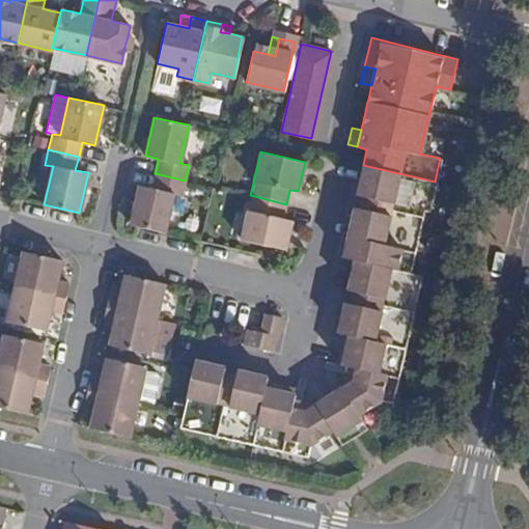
[(435,182),(369,166),(361,194),(392,202),(397,203),(394,215),(389,214),(359,209),(354,233),(347,233),(345,244),(356,246),(354,259),(360,260),(409,273),(424,209),(429,211),(436,182),(435,182)]
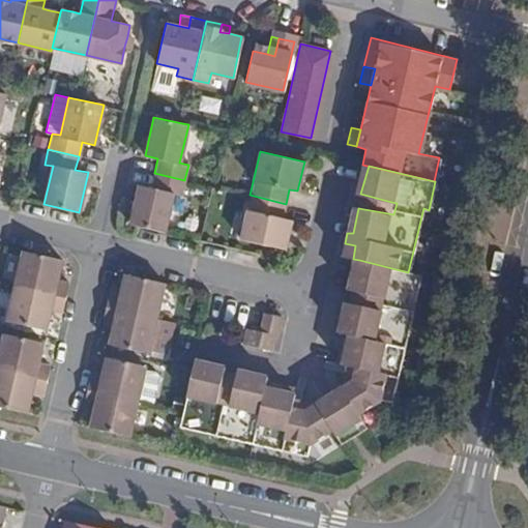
[(129,224),(137,226),(164,232),(173,194),(181,196),(184,180),(154,173),(151,186),(138,184),(129,224)]
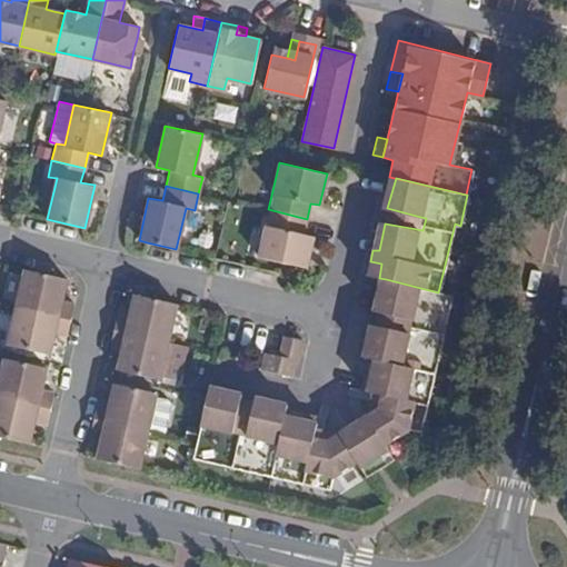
[(384,222),(385,224),(417,229),(420,217),(387,208),(384,222)]
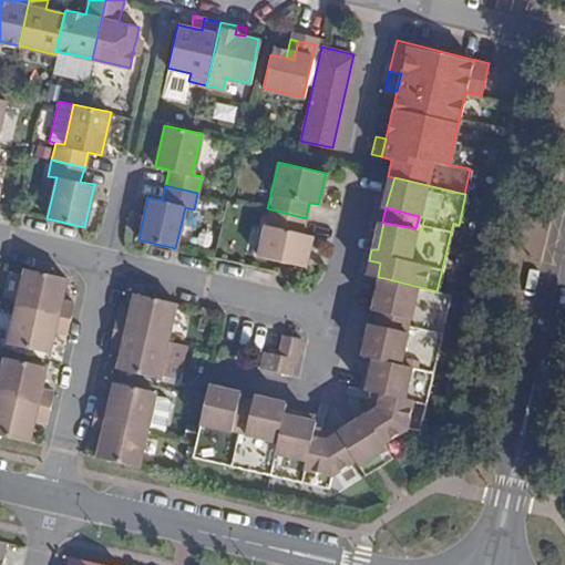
[(306,218),(267,208),(257,255),(304,266),(311,235),(302,233),(306,218)]
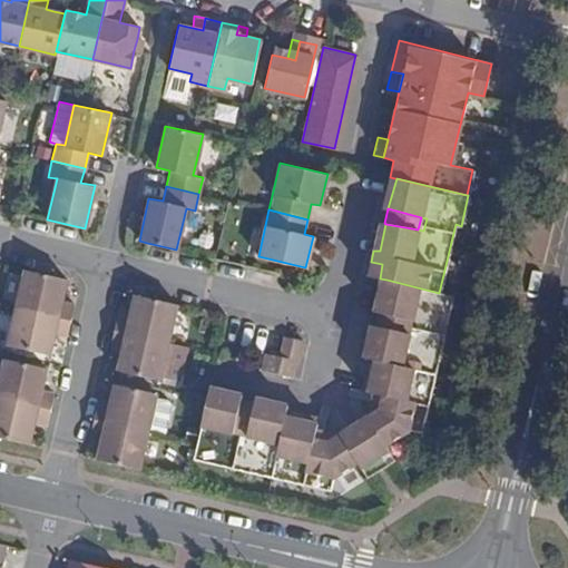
[(16,307),(70,320),(72,309),(74,303),(61,300),(66,280),(23,270),(16,307)]
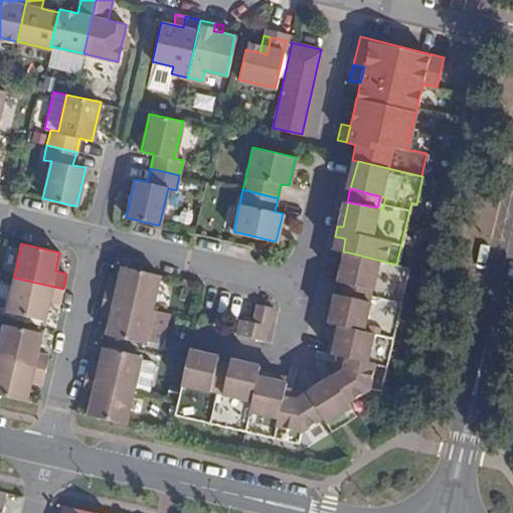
[(216,361),(187,354),(186,359),(177,399),(173,414),(241,430),(298,442),(301,431),(322,417),(330,432),(355,415),(347,401),(369,387),(380,390),(408,267),(396,265),(349,252),(343,278),(338,277),(338,280),(341,281),(371,289),(367,300),(339,293),(336,292),(334,297),(338,298),(325,351),(342,356),(342,359),(344,361),(341,368),(296,397),(285,393),(289,377),(229,364),(222,391),(210,388),(216,361)]
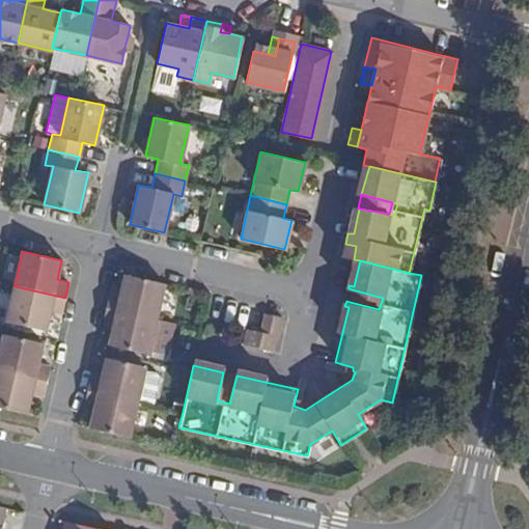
[(106,307),(156,318),(164,283),(124,274),(120,294),(109,291),(107,299),(106,307)]
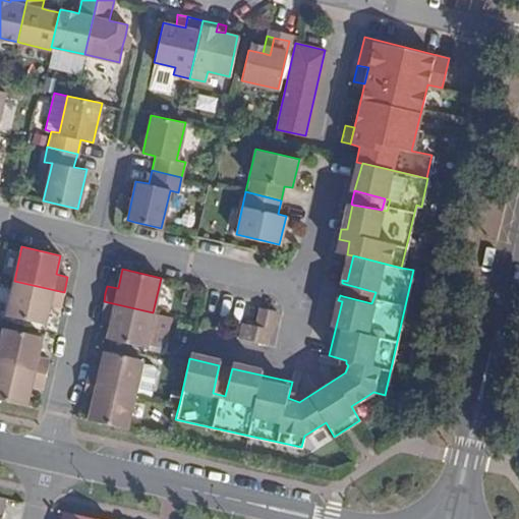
[(49,304),(60,306),(62,299),(64,292),(14,281),(6,314),(45,324),(49,304)]
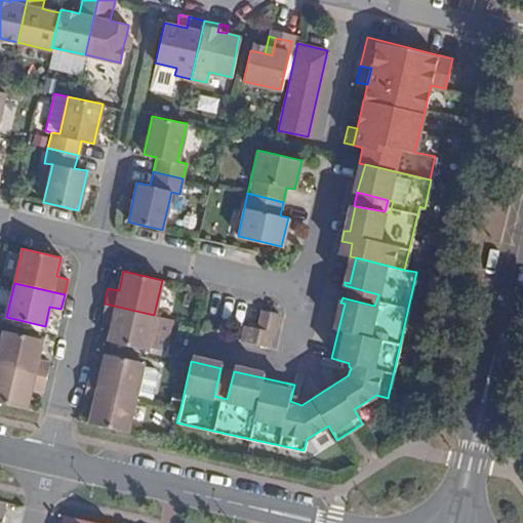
[(378,294),(348,286),(346,298),(374,306),(378,294)]
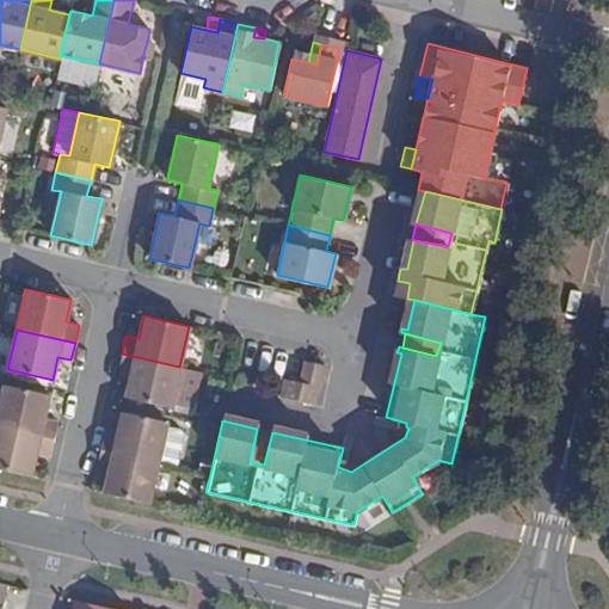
[(198,370),(179,367),(122,354),(120,361),(117,370),(130,374),(125,397),(171,407),(171,403),(190,407),(198,370)]
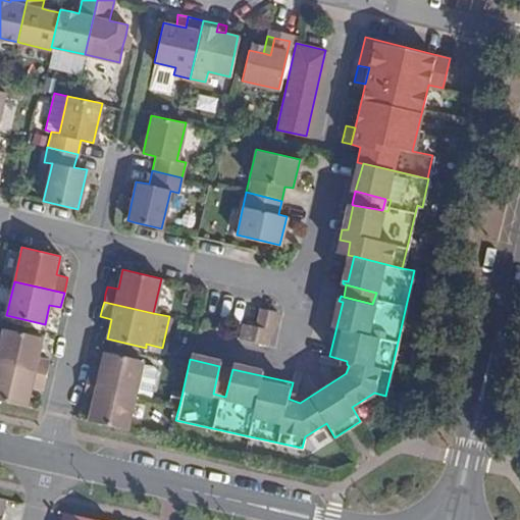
[(270,346),(278,311),(258,307),(250,341),(270,346)]
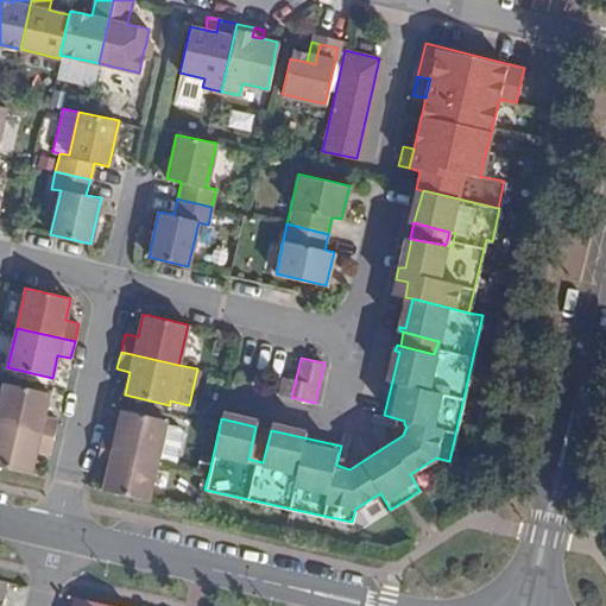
[(4,383),(0,398),(0,423),(52,436),(55,427),(56,418),(44,416),(49,392),(4,383)]
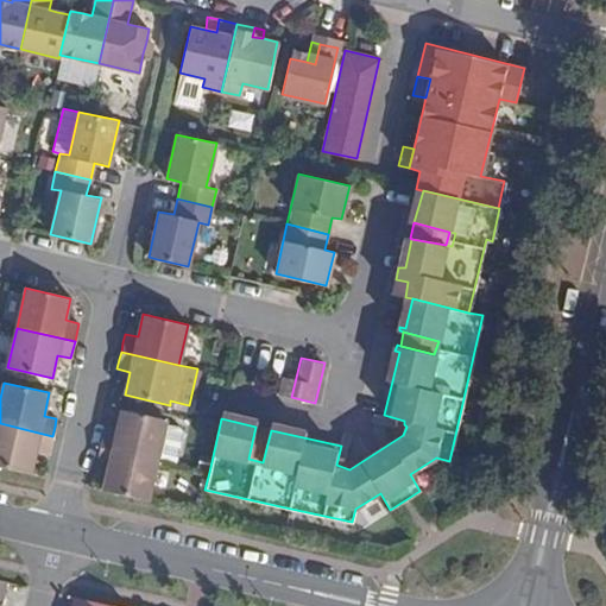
[(101,435),(99,446),(157,460),(165,424),(166,420),(121,409),(115,431),(102,429),(101,435)]
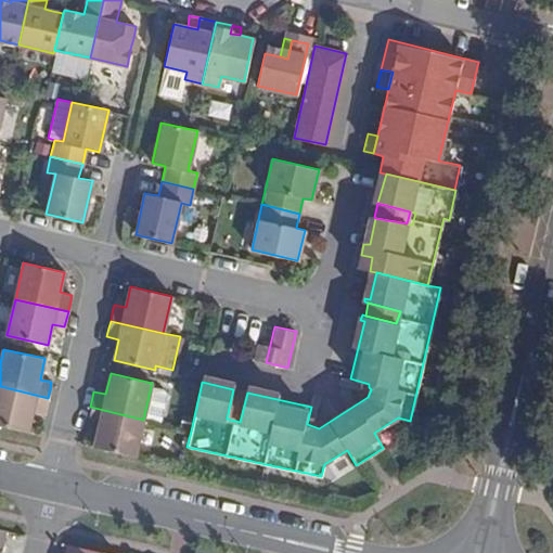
[(48,398),(0,386),(0,425),(27,432),(33,411),(44,414),(46,406),(48,398)]
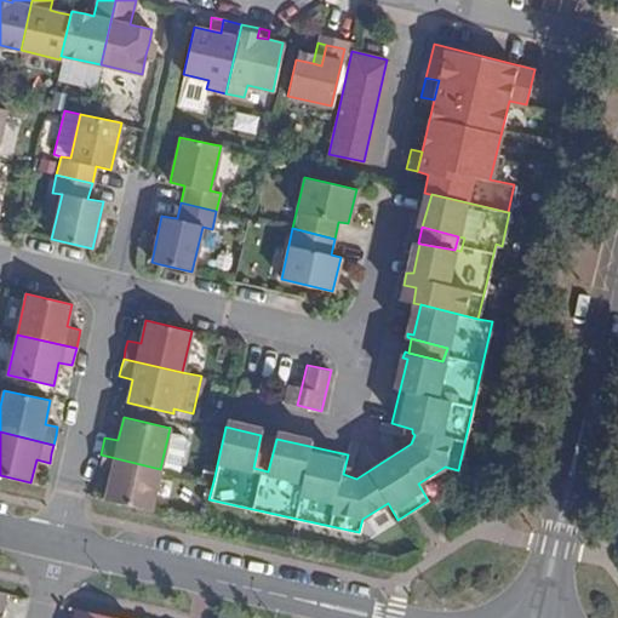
[(262,431),(261,435),(253,468),(268,471),(276,439),(275,435),(262,431)]
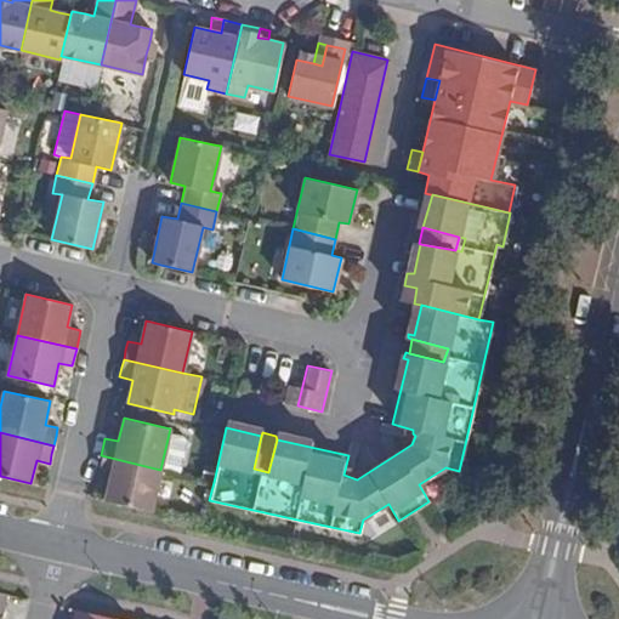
[(181,436),(169,433),(160,470),(177,473),(186,441),(181,436)]
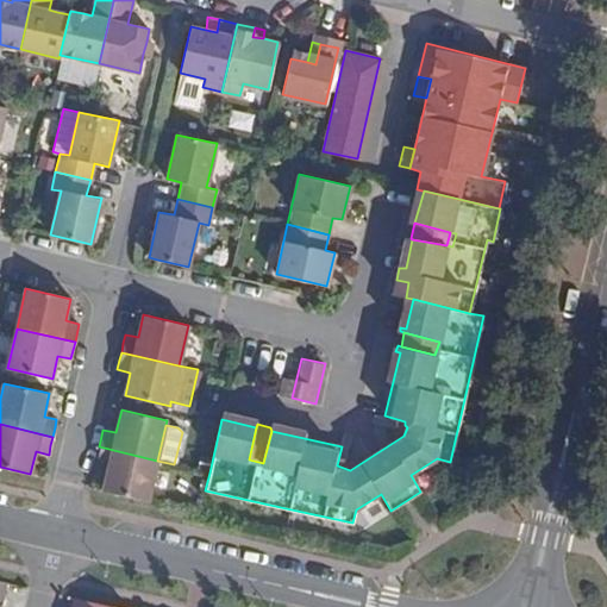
[(108,468),(102,490),(148,501),(157,461),(99,446),(97,457),(95,464),(108,468)]
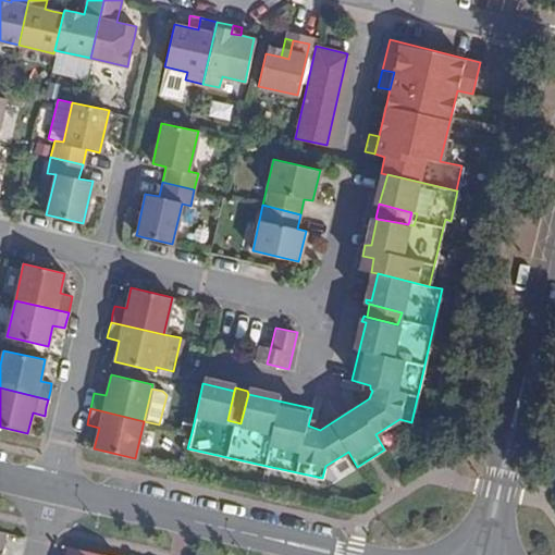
[(108,554),(68,545),(65,554),(108,554)]
